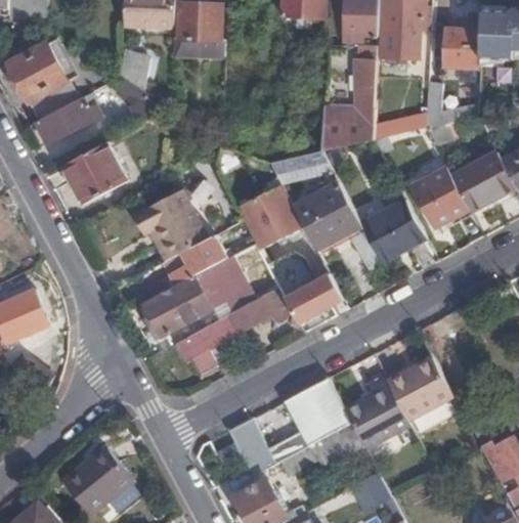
[(0,8),(46,11),(46,0),(0,0),(0,8)]
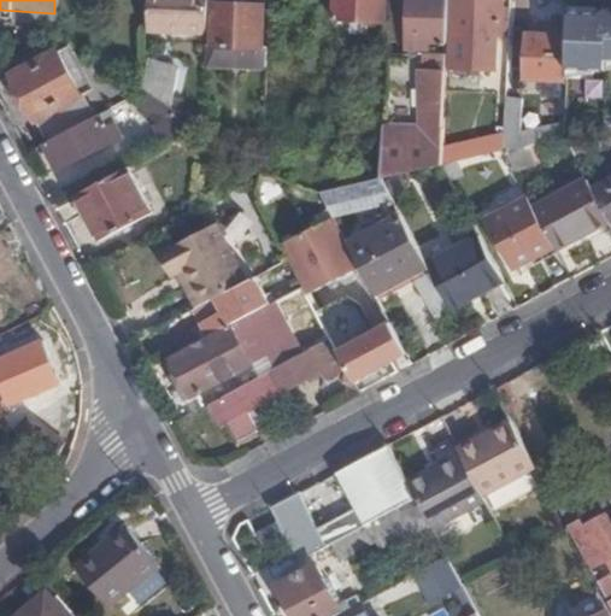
[(144,0),(144,29),(204,33),(205,0),(144,0)]
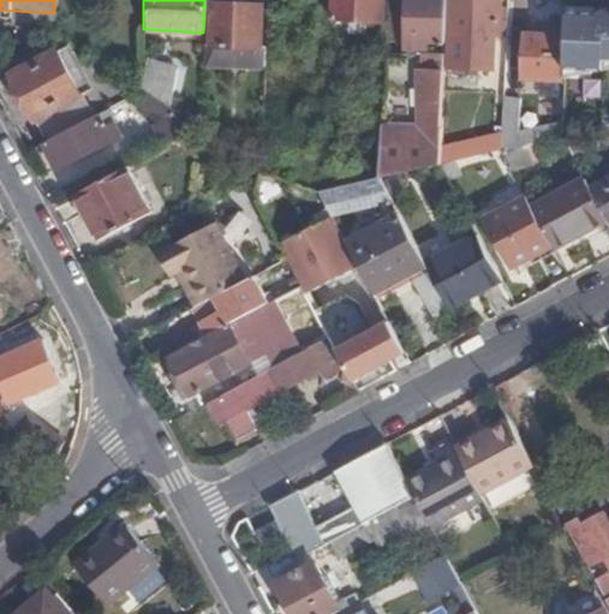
[(380,19),(381,0),(330,0),(329,18),(380,19)]
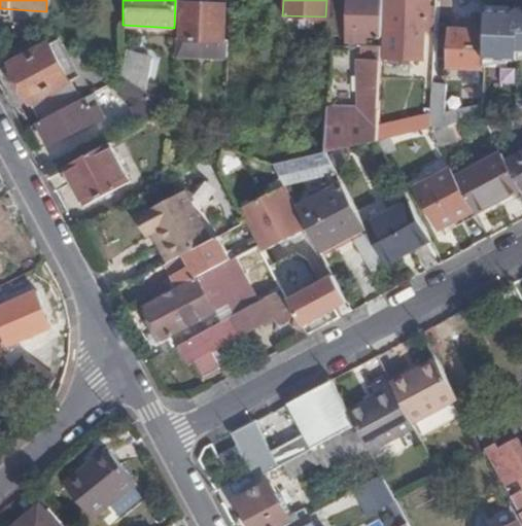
[(329,0),(327,35),(345,36),(347,0),(329,0)]
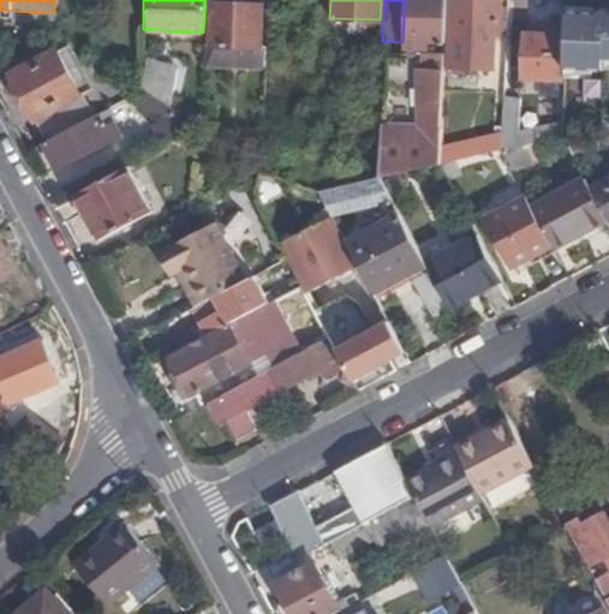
[(405,0),(402,42),(443,45),(445,0),(405,0)]
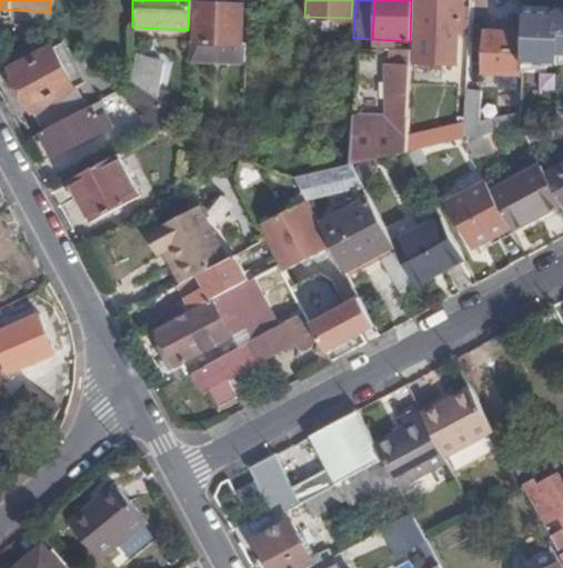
[(414,0),(412,33),(411,61),(453,65),(455,19),(460,19),(461,0),(414,0)]
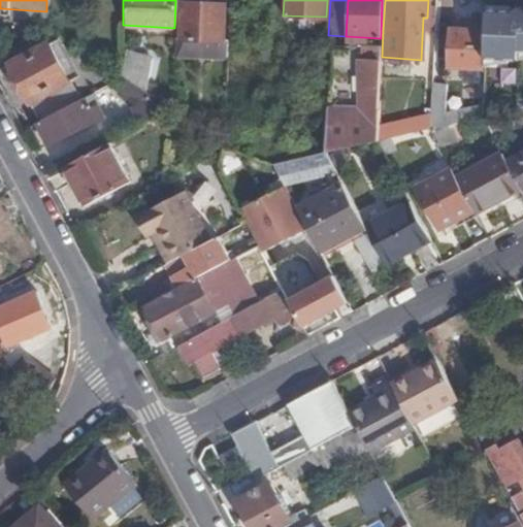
[(180,3),(178,38),(221,40),(222,5),(180,3)]
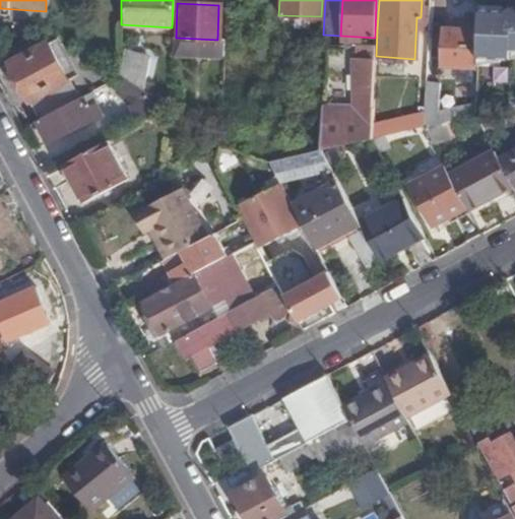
[(489,12),(477,12),(476,29),(474,67),(472,102),(471,115),(490,111),(514,105),(514,11),(514,10),(514,9),(512,7),(510,7),(506,7),(503,8),(499,12),(499,18),(489,18),(489,12)]
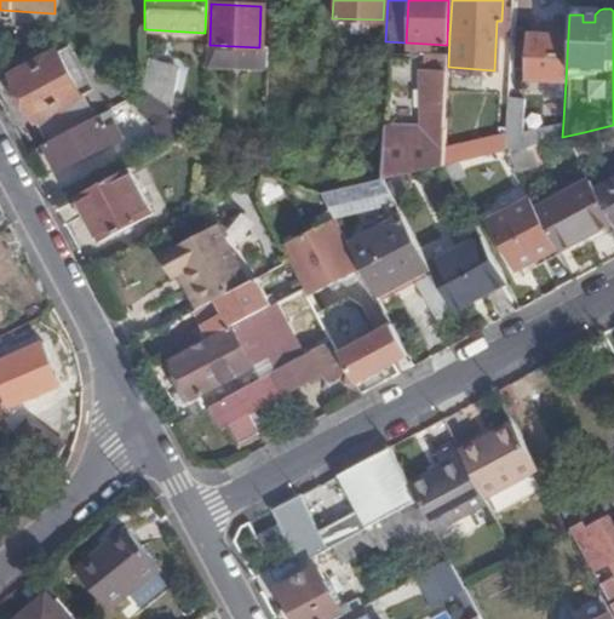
[(526,78),(566,80),(568,35),(528,35),(526,78)]
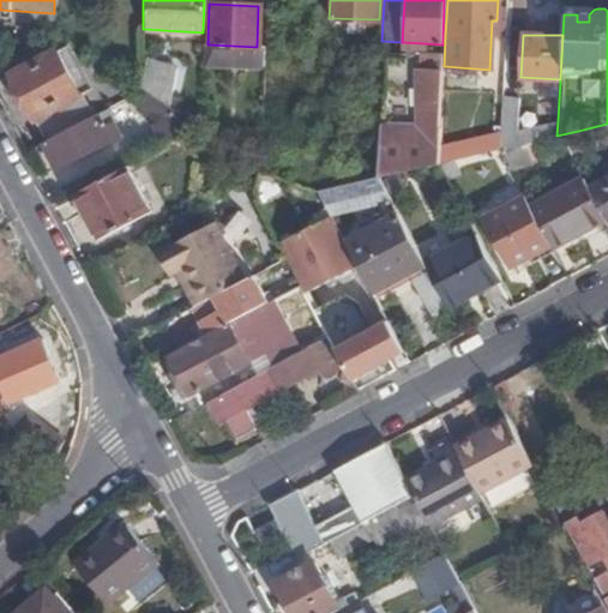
[(65,44),(55,49),(90,115),(95,113),(101,109),(65,44)]
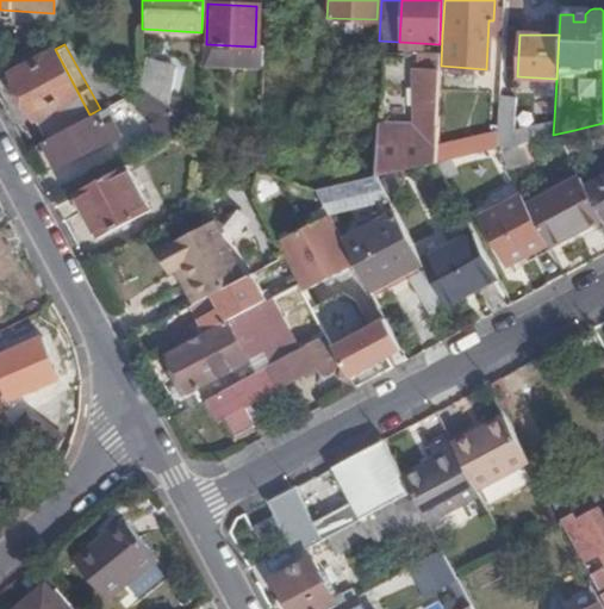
[(200,62),(259,66),(260,47),(255,47),(206,44),(200,44),(200,62)]
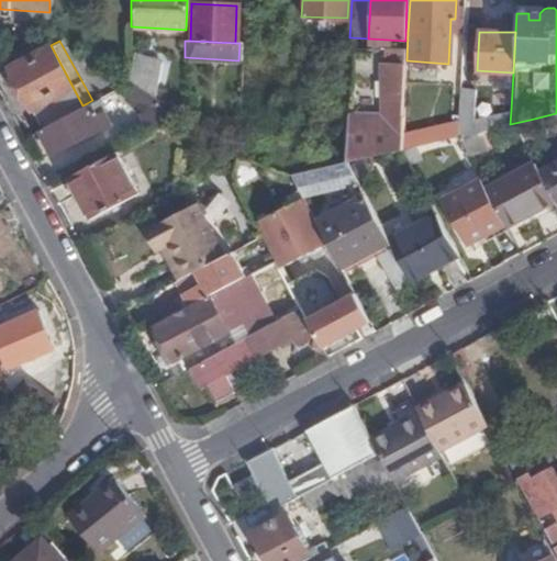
[(9,68),(42,127),(82,105),(51,45),(9,68)]
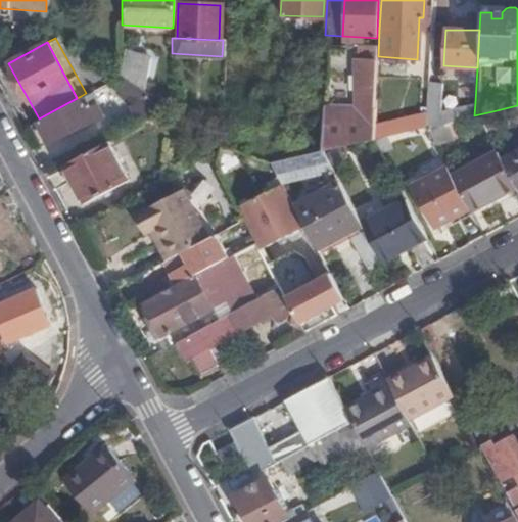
[(376,48),(325,46),(321,131),(319,152),(371,139),(372,124),(376,48)]
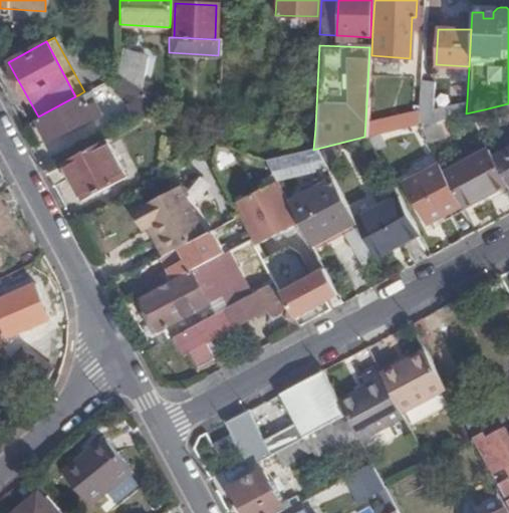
[(145,56),(118,49),(116,74),(142,90),(145,56)]
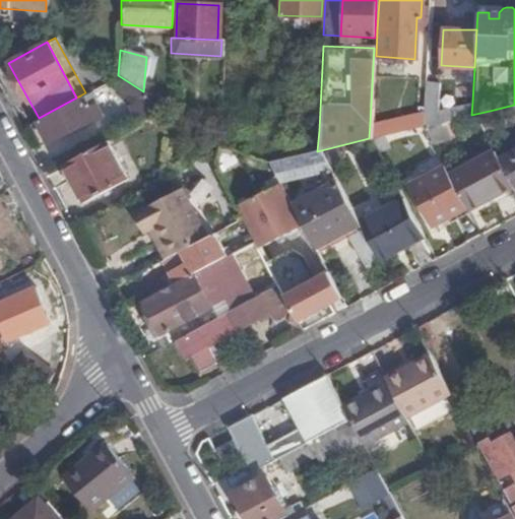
[(122,107),(132,125),(168,107),(143,91),(118,75),(103,83),(130,101),(131,102),(122,107)]
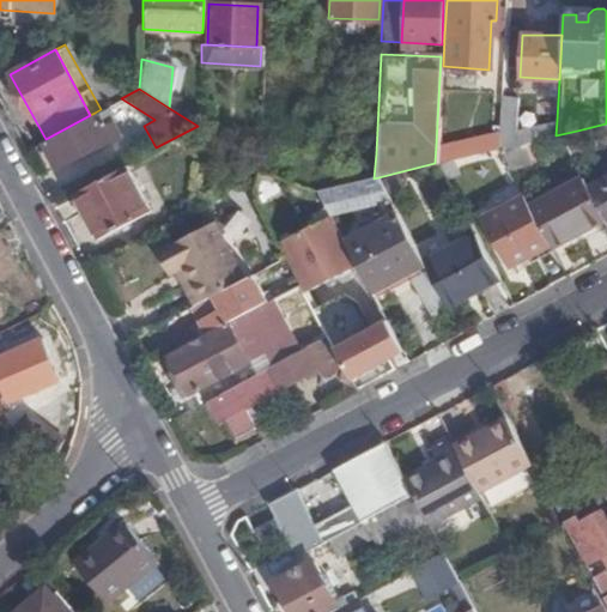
[(511,96),(498,96),(496,133),(496,149),(556,135),(557,120),(509,129),(511,96)]
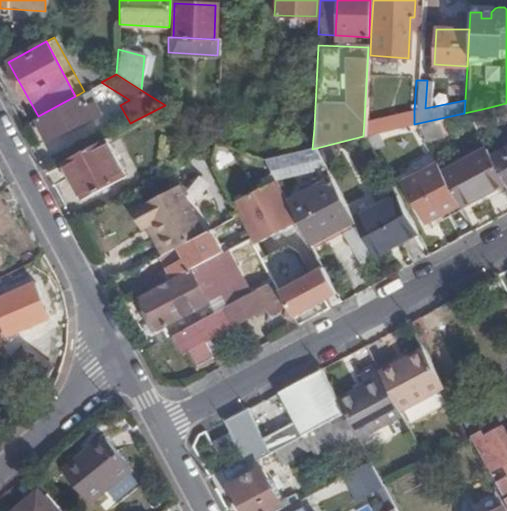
[(85,106),(79,94),(75,96),(38,116),(34,118),(46,140),(99,112),(94,102),(85,106)]
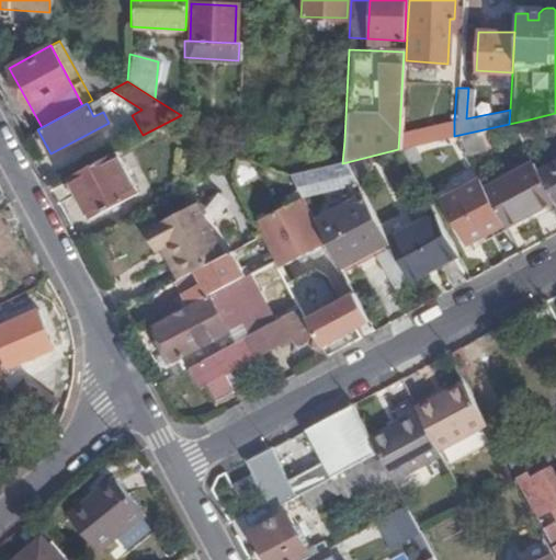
[(454,122),(399,133),(398,149),(454,136),(454,122)]
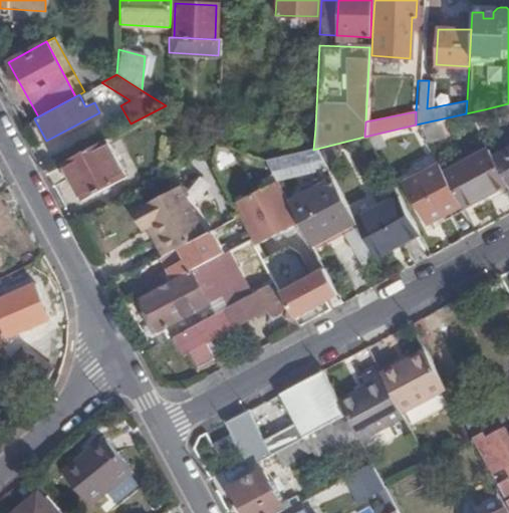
[(288,134),(288,156),(313,150),(315,129),(288,134)]
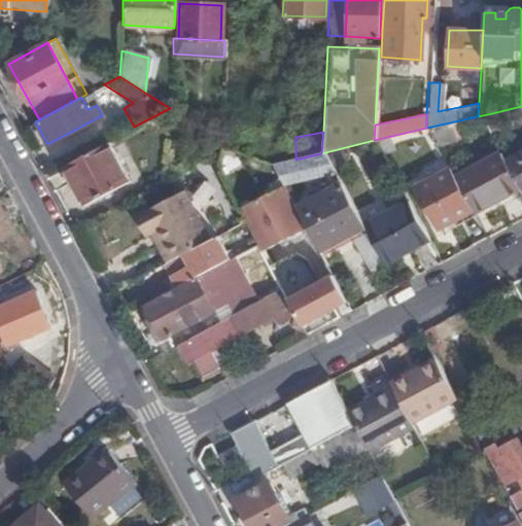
[(127,181),(106,142),(62,166),(82,205),(127,181)]
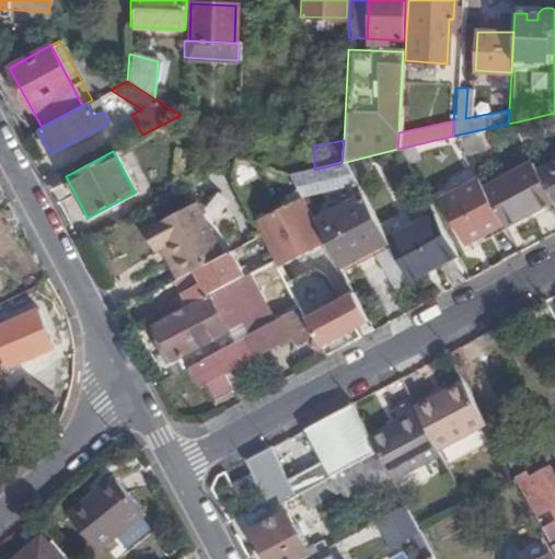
[(529,162),(481,187),(501,226),(550,201),(535,175),(529,162)]
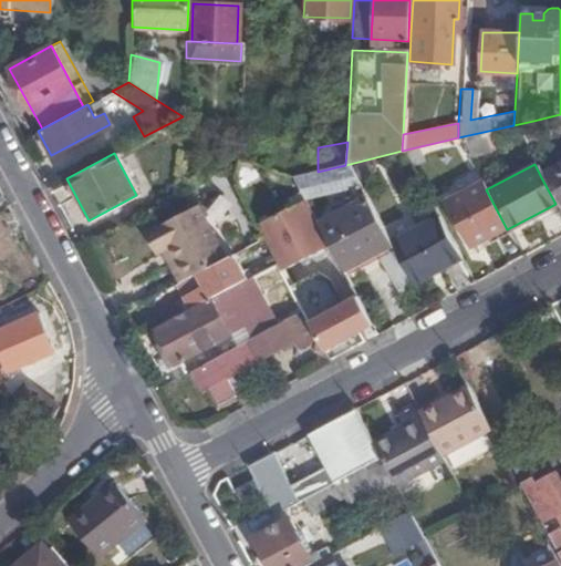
[(340,181),(351,174),(345,165),(318,172),(291,178),(297,188),(340,181)]
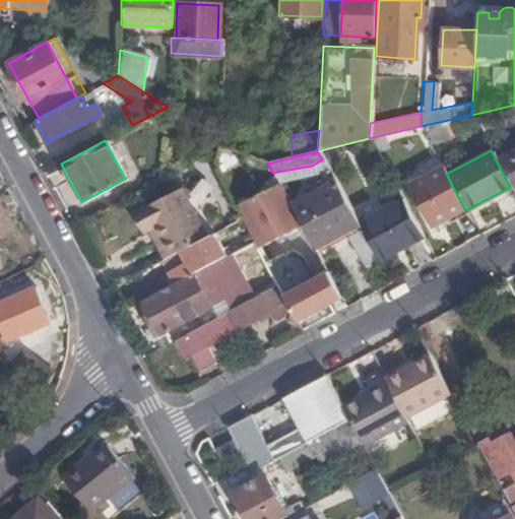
[(514,152),(497,163),(510,187),(514,195),(514,194),(514,152)]
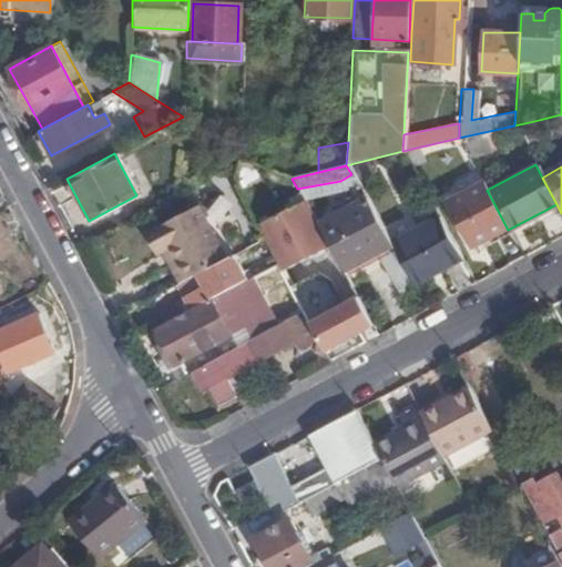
[(340,181),(349,196),(360,190),(351,174),(340,181)]
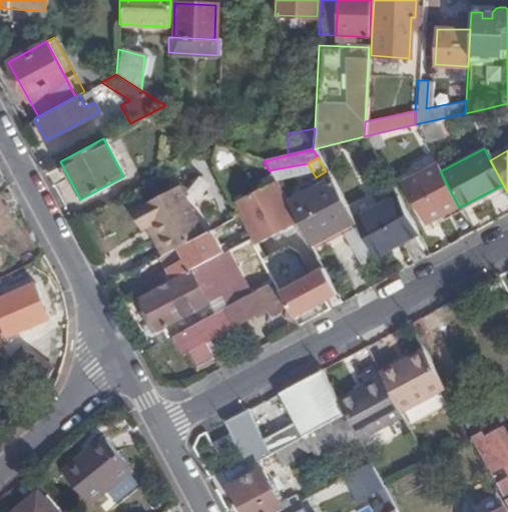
[(439,218),(459,207),(440,171),(437,167),(404,184),(426,225),(439,218)]
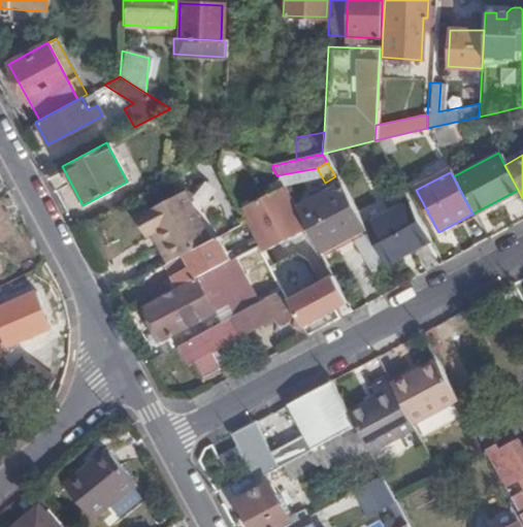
[(317,251),(361,227),(335,176),(325,183),(327,188),(318,193),(315,188),(290,201),(317,251)]
